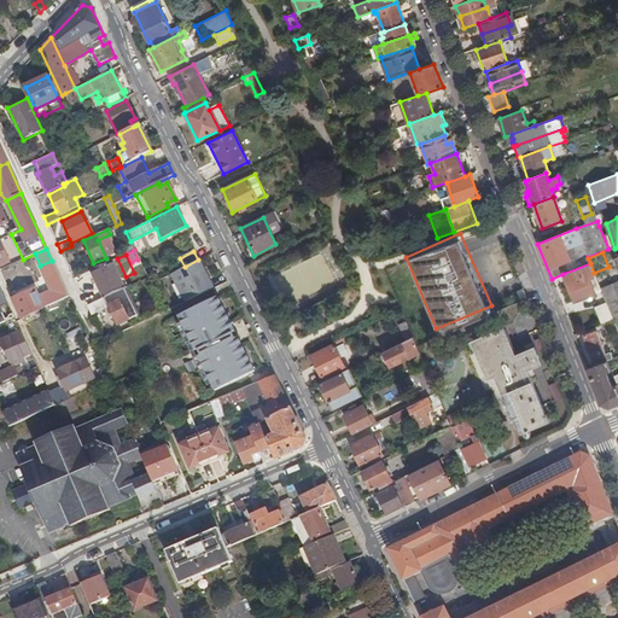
[(140,281),(147,278),(138,260),(132,262),(140,281)]
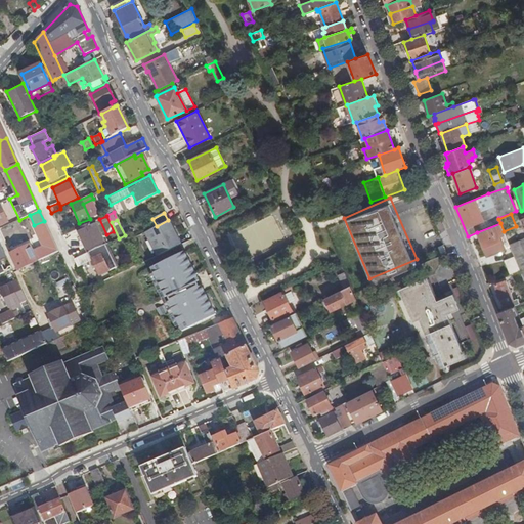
[(157,255),(180,244),(176,235),(173,236),(170,230),(172,228),(168,220),(157,226),(145,231),(157,255)]
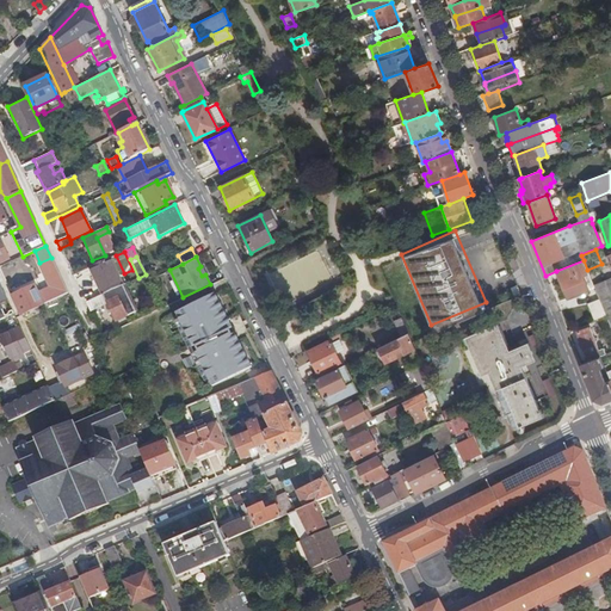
[(51,258),(39,263),(56,298),(68,292),(51,258)]
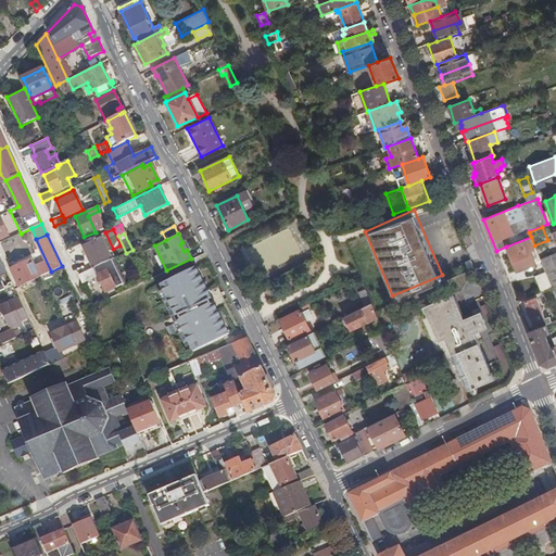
[(93,268),(111,260),(100,235),(84,242),(90,255),(87,256),(93,268)]
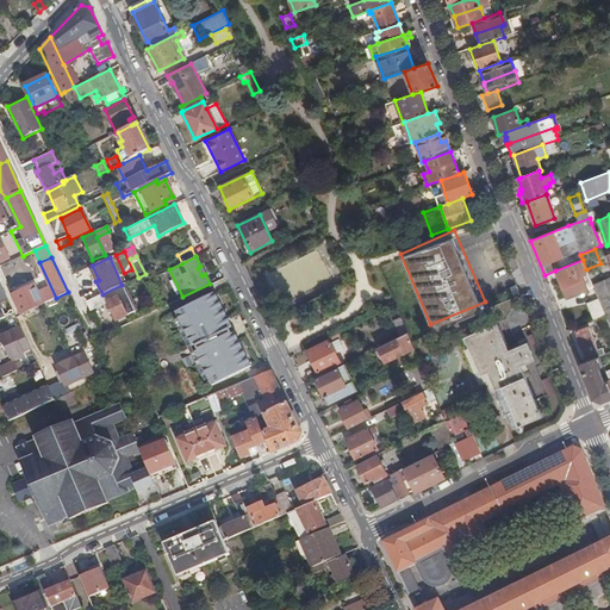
[(583,260),(555,271),(566,298),(593,287),(592,286),(586,269),(583,260)]
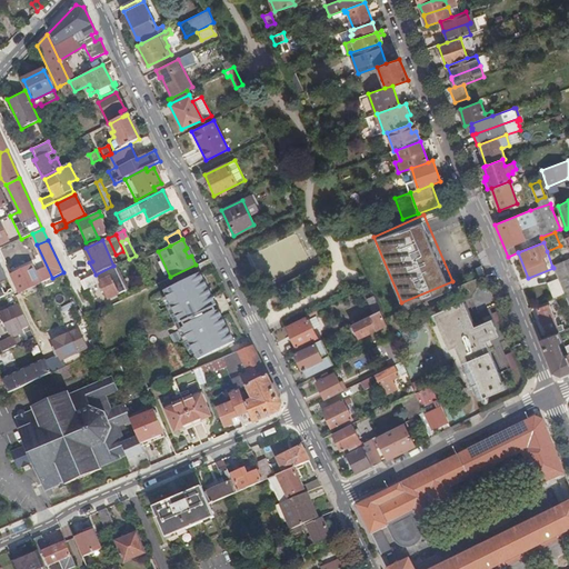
[(568,259),(552,267),(553,268),(558,279),(565,293),(568,305),(568,259)]
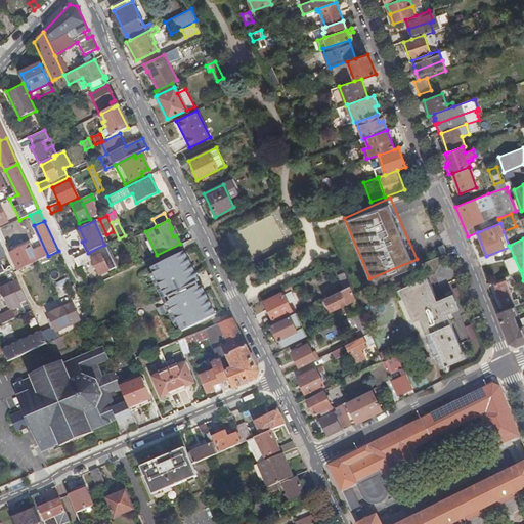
[(0,274),(12,269),(10,266),(7,267),(7,270),(3,271),(0,263),(0,260),(6,258),(0,244),(0,274)]
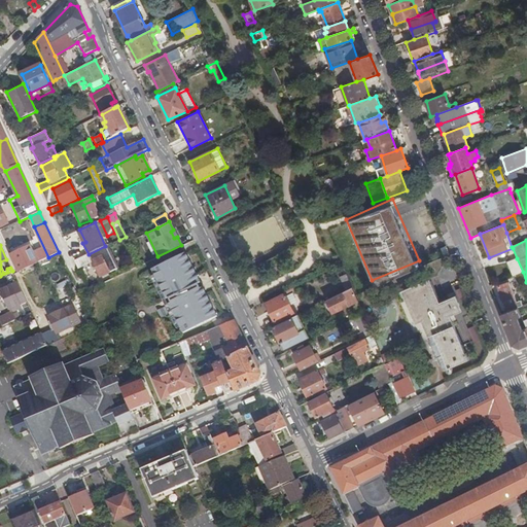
[(115,259),(109,245),(105,246),(89,254),(74,260),(78,269),(93,262),(100,277),(118,269),(114,260),(115,259)]
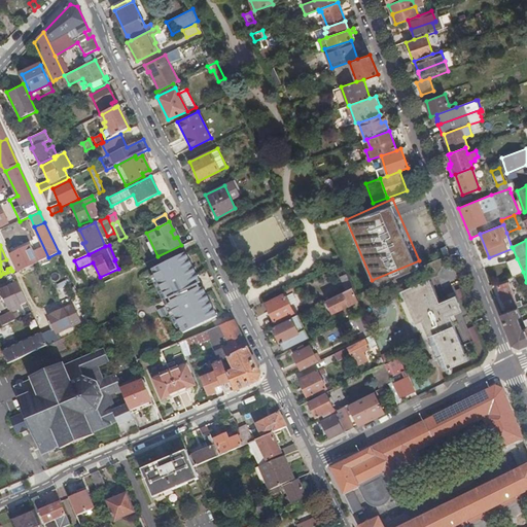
[(10,255),(18,272),(43,259),(39,253),(34,255),(30,246),(10,255)]
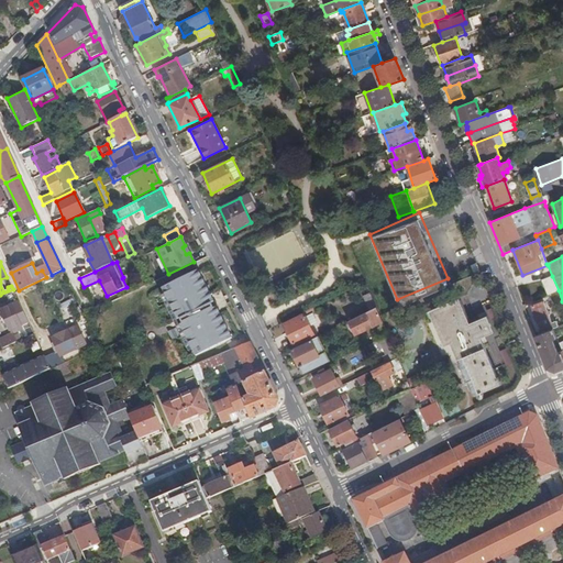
[(198,271),(162,289),(195,356),(231,338),(198,271)]
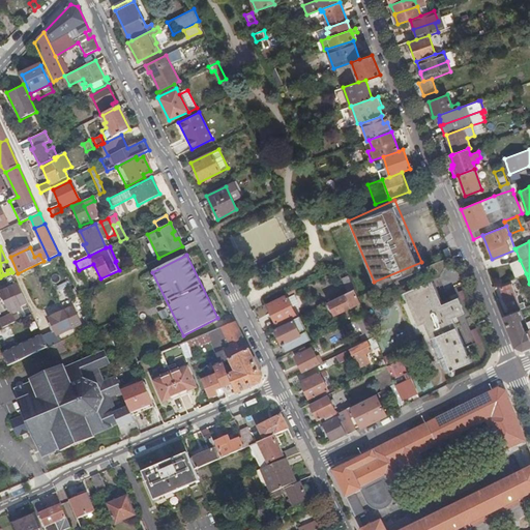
[(509,264),(516,277),(526,273),(520,260),(509,264)]
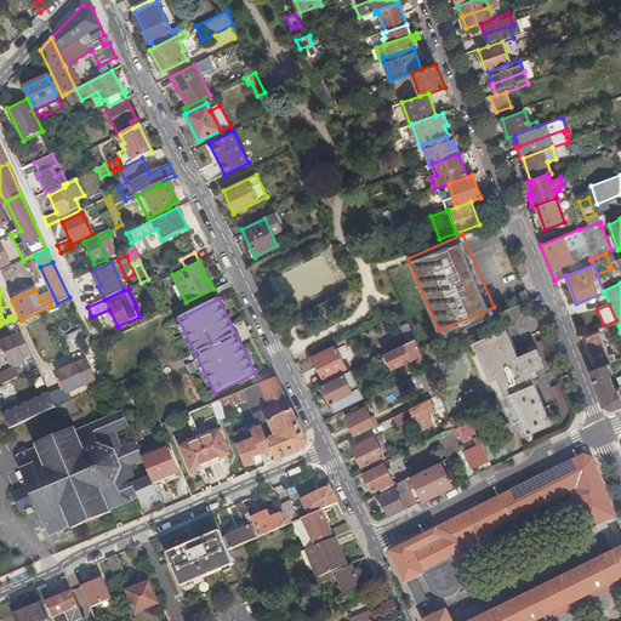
[(414,336),(408,324),(400,326),(406,339),(414,336)]
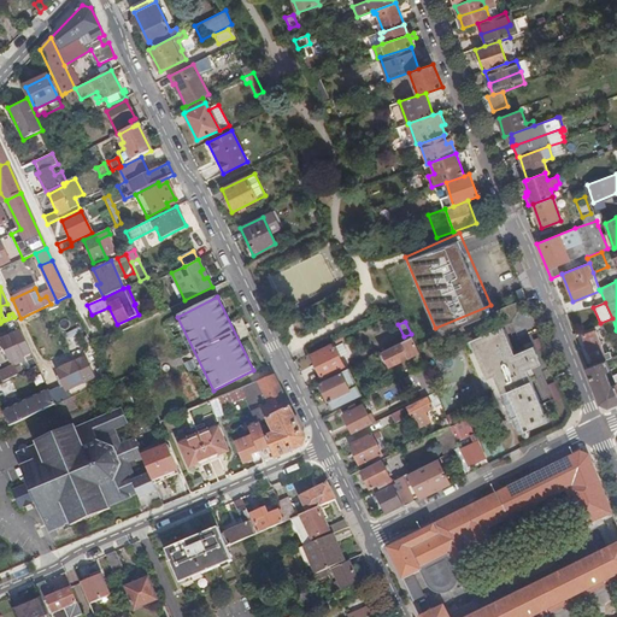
[(507,327),(472,339),(488,377),(494,375),(518,433),(548,421),(548,418),(550,417),(548,412),(546,413),(529,370),(545,364),(538,346),(517,353),(507,327)]
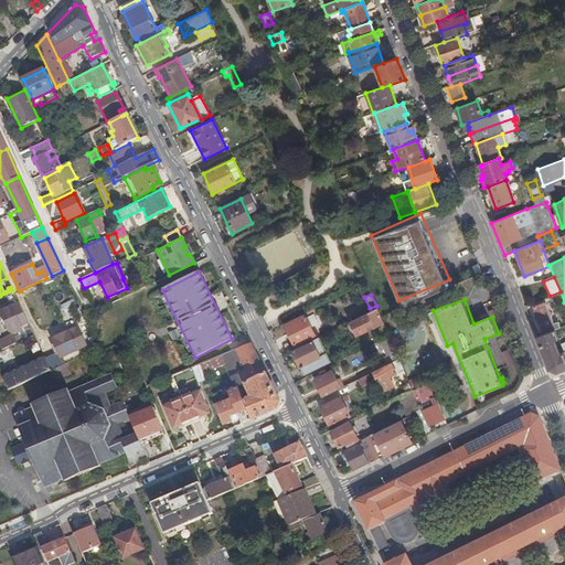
[(545,329),(546,332),(554,329),(558,328),(556,323),(554,324),(545,302),(534,308),(543,330),(545,329)]
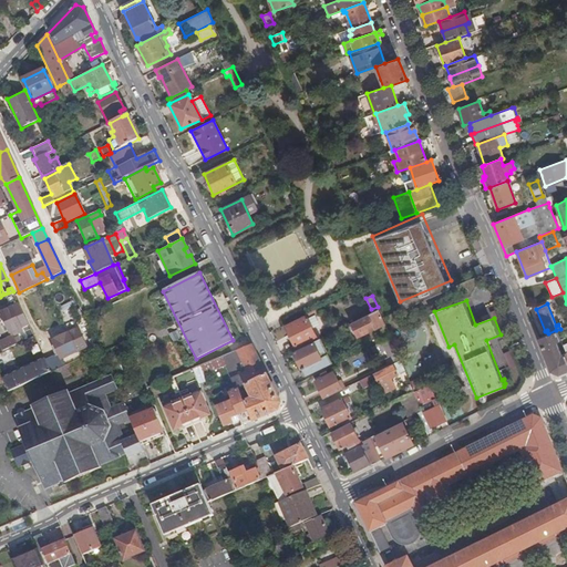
[(20,328),(28,325),(19,305),(0,312),(9,332),(12,331),(14,337),(23,332),(20,328)]
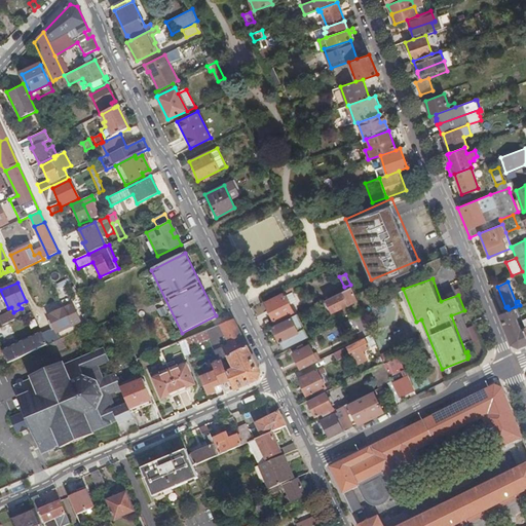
[(357,300),(351,287),(326,299),(332,312),(357,300)]
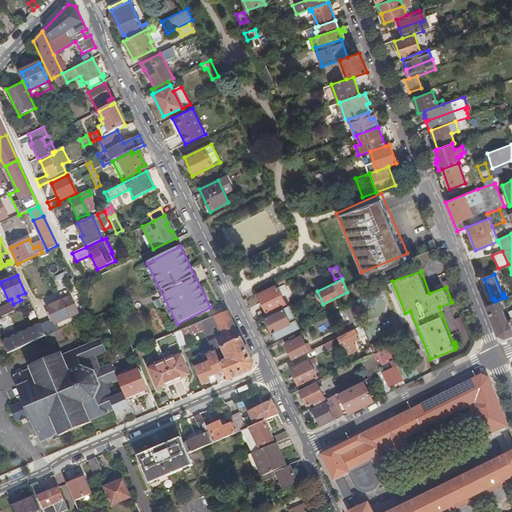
[(284,304),(275,285),(258,294),(267,313),(284,304)]
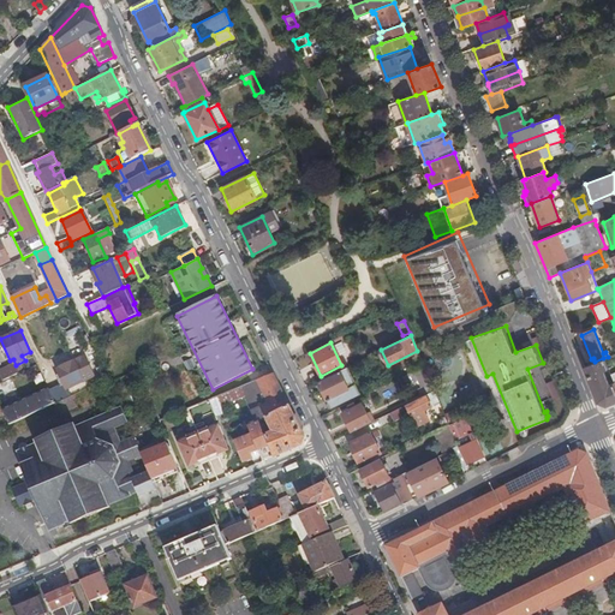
[(448,357),(436,360),(442,380),(454,376),(448,357)]
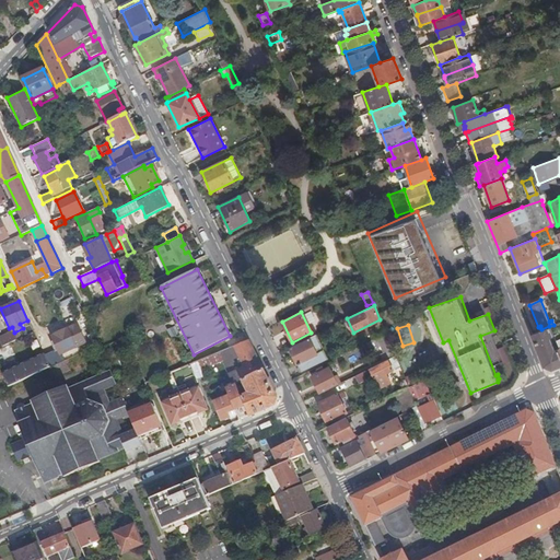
[(541,329),(532,334),(545,366),(552,369),(559,365),(559,350),(559,349),(555,350),(549,338),(553,336),(549,326),(541,329)]
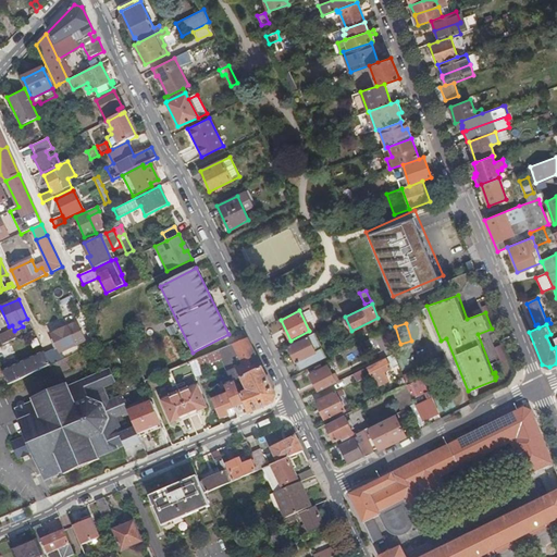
[(52,334),(54,339),(60,353),(75,345),(66,327),(52,334)]
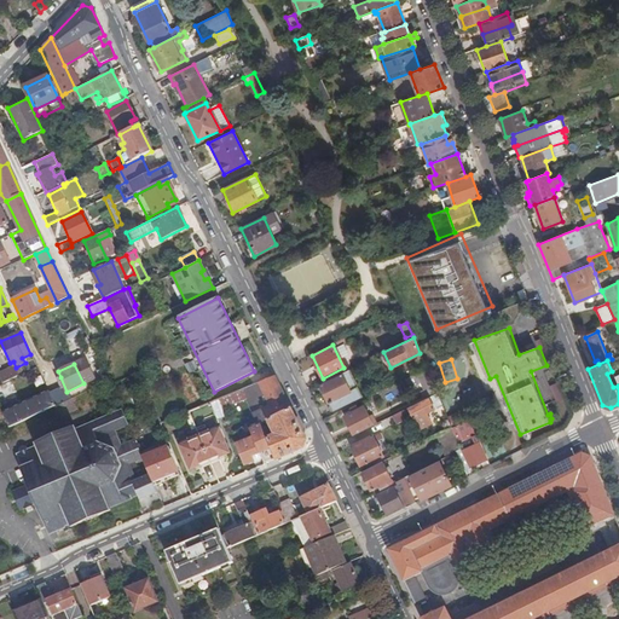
[(97,371),(103,385),(109,382),(103,368),(97,371)]
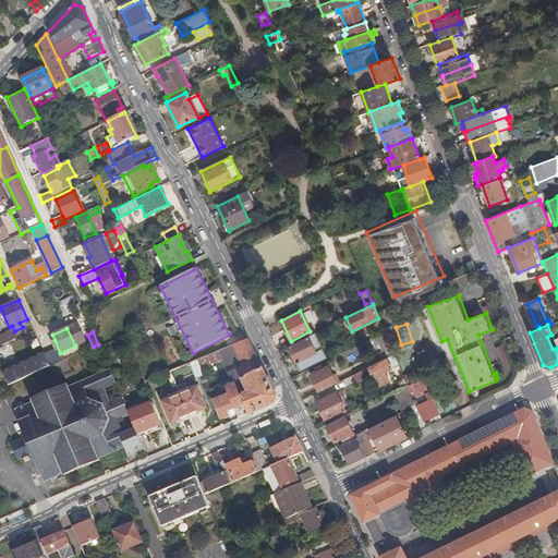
[(376,336),(379,343),(383,351),(390,347),(384,331),(376,336)]
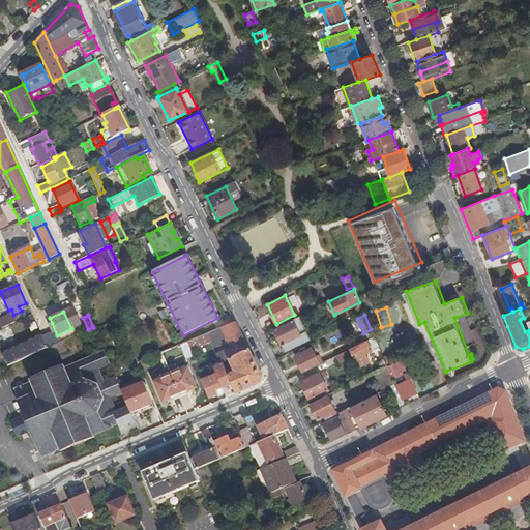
[(0,320),(0,323),(2,328),(13,322),(10,316),(0,320)]
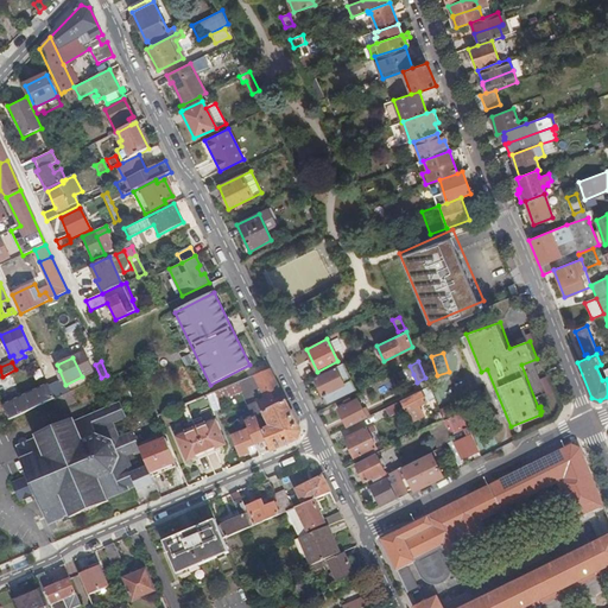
[(342,363),(315,378),(328,404),(355,390),(342,363)]
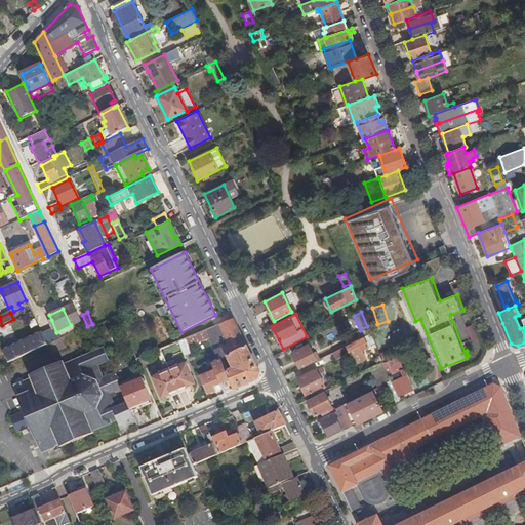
[(354,316),(344,321),(347,328),(357,323),(354,316)]
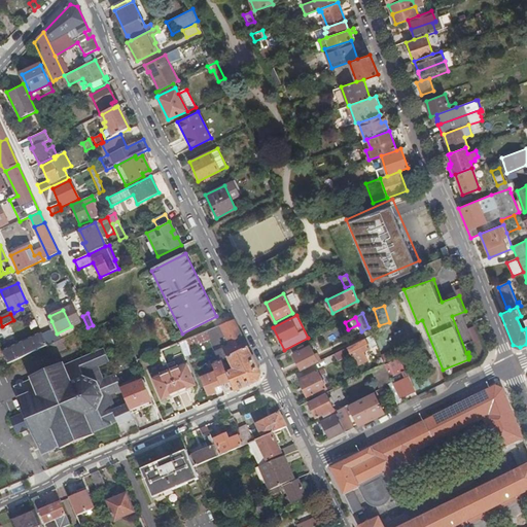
[(233,320),(206,331),(209,341),(214,352),(215,352),(218,360),(221,359),(222,361),(247,349),(233,320)]
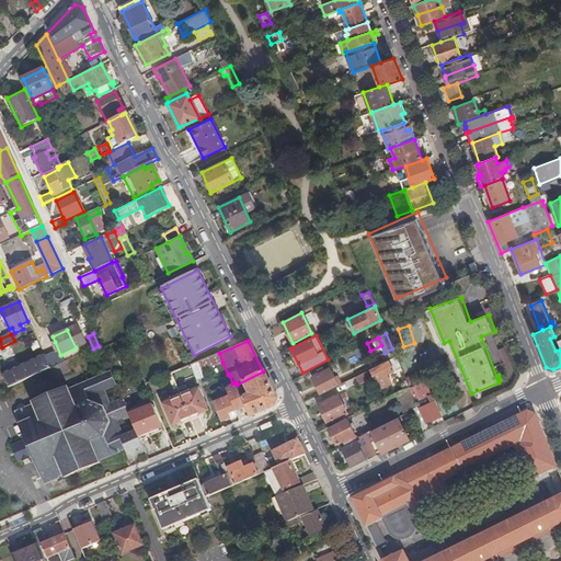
[(45,357),(50,369),(50,368),(65,362),(60,355),(55,342),(52,343),(56,352),(45,357)]
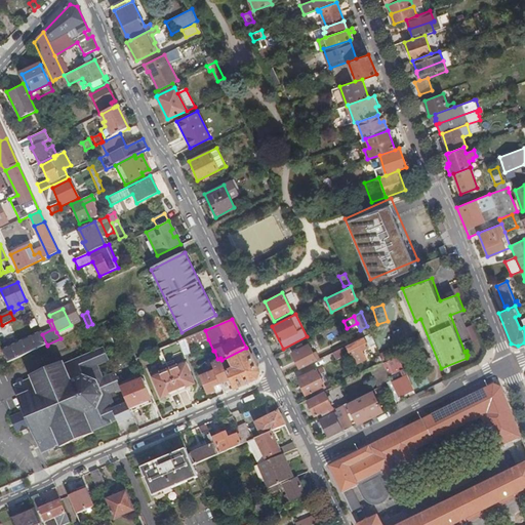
[(474,324),(468,327),(474,341),(480,339),(474,324)]
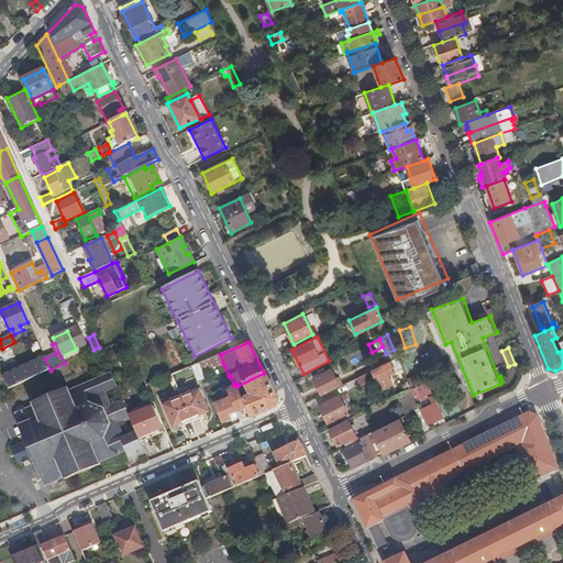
[(397,357),(394,350),(386,354),(383,355),(386,363),(397,357)]
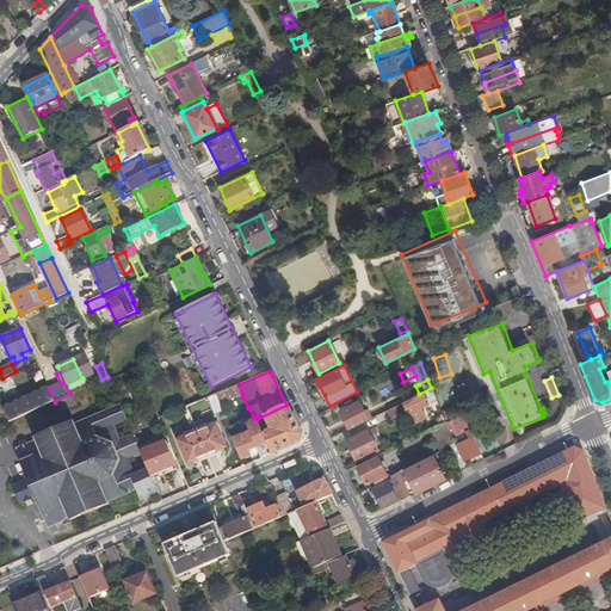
[(239,384),(236,386),(216,394),(220,403),(242,395),(239,384)]
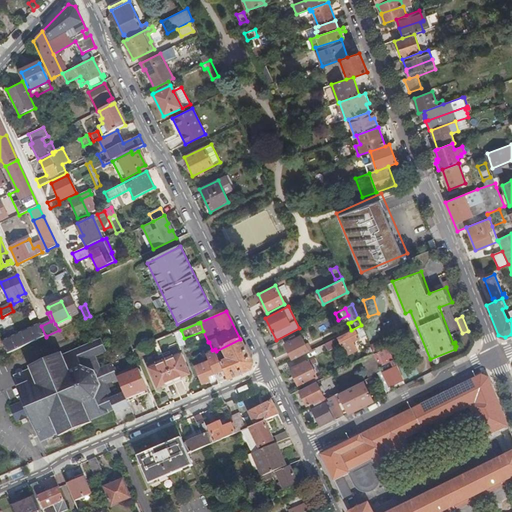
[(4,345),(8,354),(46,337),(41,326),(40,324),(2,341),(4,345)]
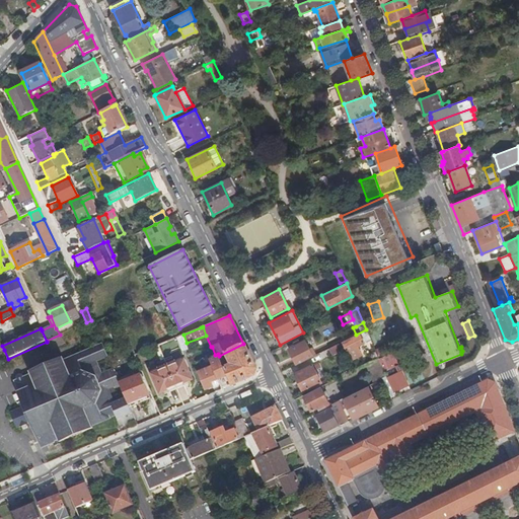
[(363,341),(370,338),(366,329),(356,335),(328,348),(331,355),(346,349),(351,359),(361,355),(357,346),(364,343),(363,341)]
